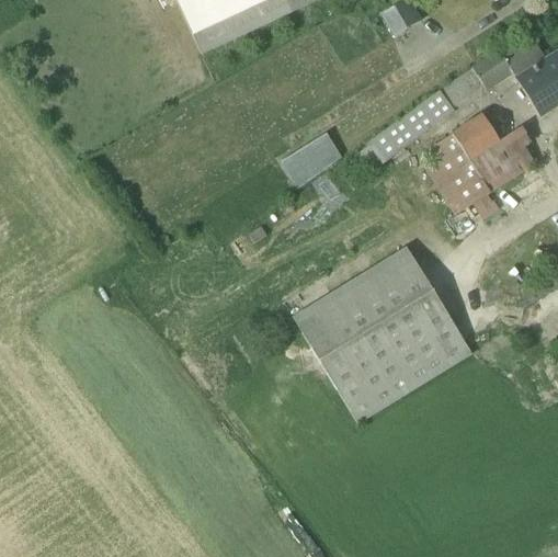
[(178,0),(203,54),(316,0),(178,0)]
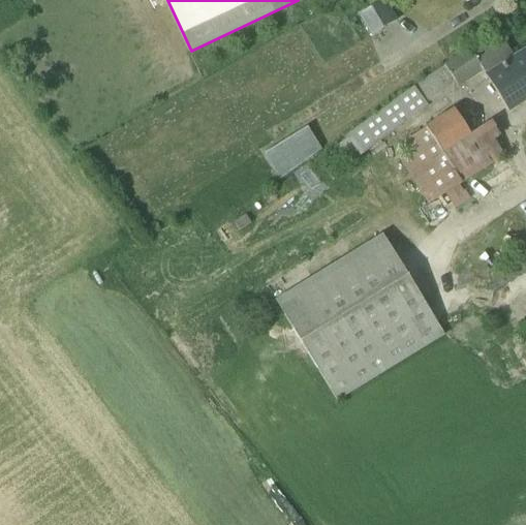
[(378,0),(360,11),(372,33),(398,17),(388,0),(378,0)]
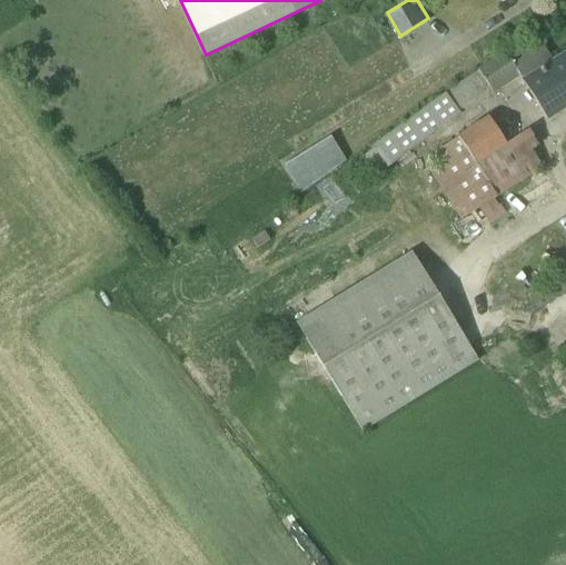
[(549,116),(565,103),(565,52),(556,58),(539,35),(520,47),(518,42),(479,66),(480,68),(447,89),(447,90),(373,144),(374,146),(364,154),(371,164),(381,157),(389,166),(462,112),(522,73),(549,116)]
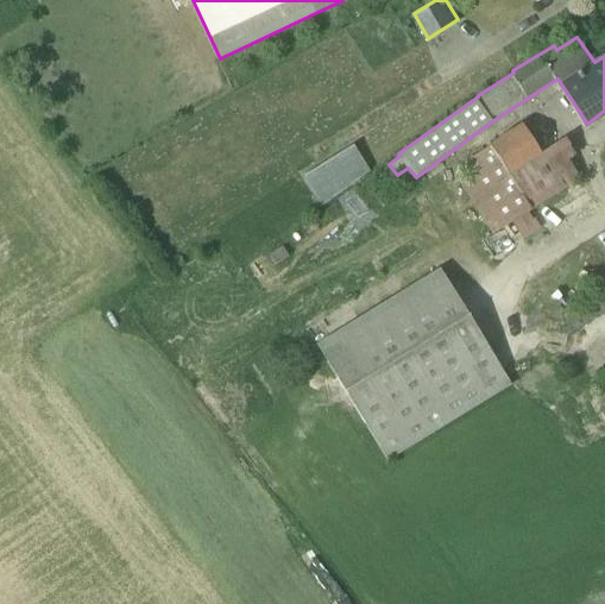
[(583,177),(584,176),(571,157),(577,152),(566,136),(542,150),(523,121),(522,121),(491,140),(489,144),(465,161),(472,174),(461,182),(493,232),(512,220),(524,237),(525,237),(543,224),(535,209),(583,177)]
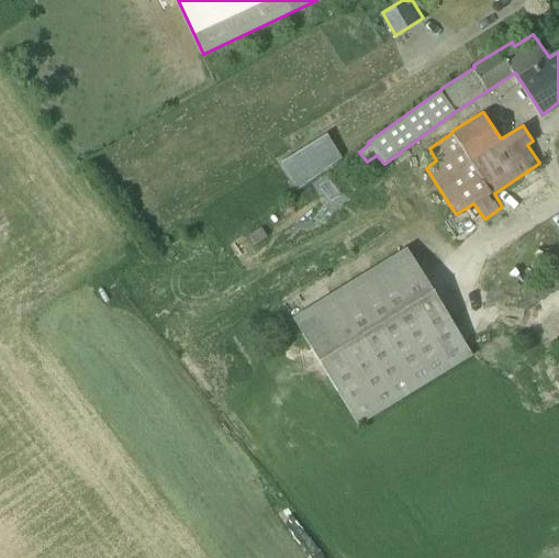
[(343,156),(328,132),(282,160),(299,186),(300,187),(343,156)]
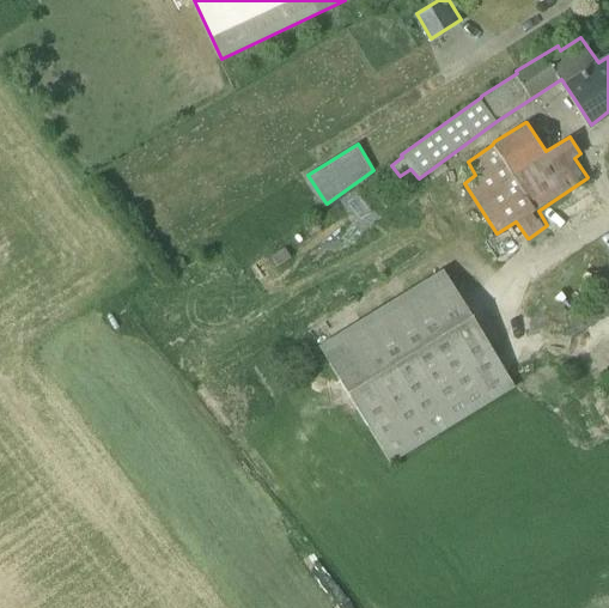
[(516,384),(444,268),(320,345),(393,462),(515,387),(516,384)]
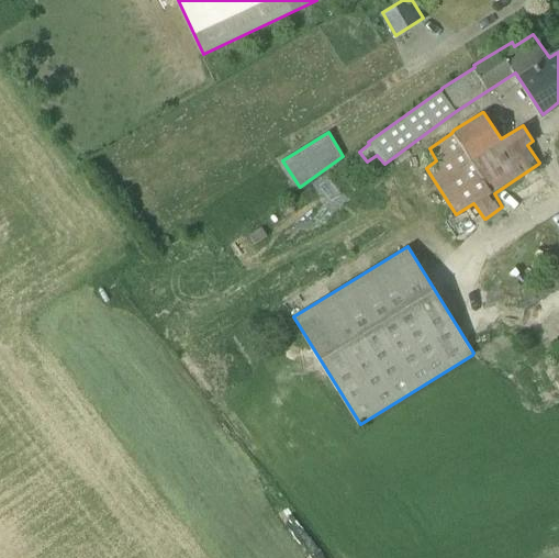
All buildings are outlined.
